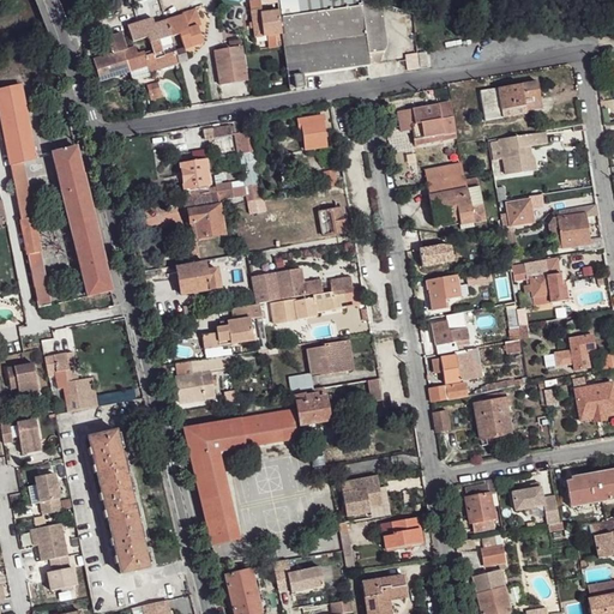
[(257,0),(247,1),(254,38),(262,36),(265,36),(277,35),(282,35),(278,10),(259,12),(257,0)]
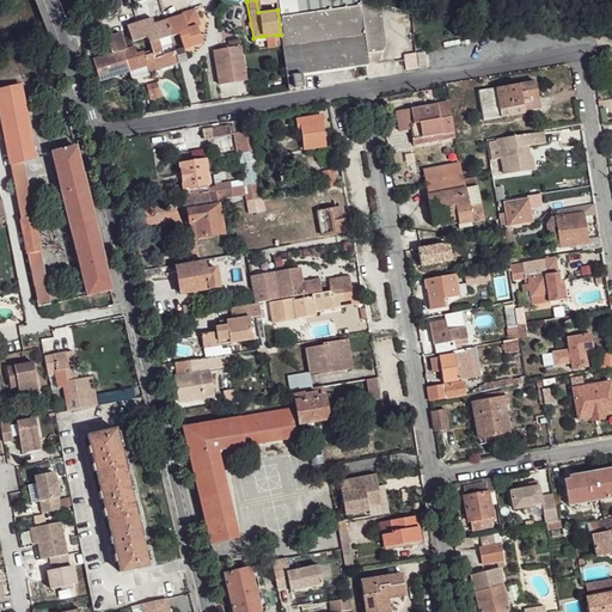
[(277,10),(275,0),(256,0),(258,12),(277,10)]
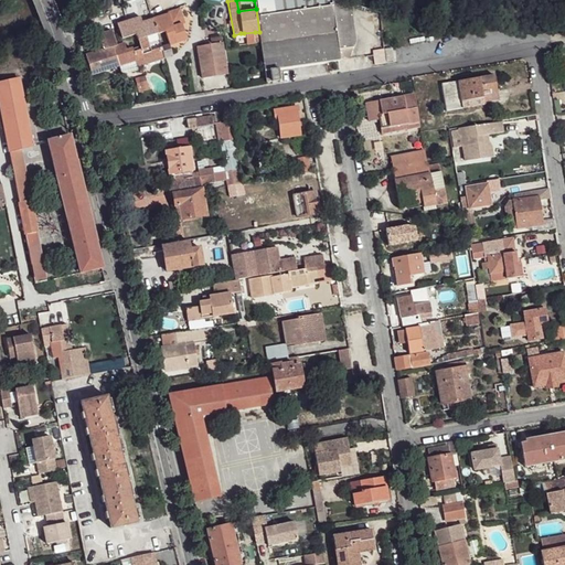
[(351,4),(334,0),(256,0),(262,31),(259,32),(263,46),(266,71),(279,68),(351,57),(355,35),(351,4)]
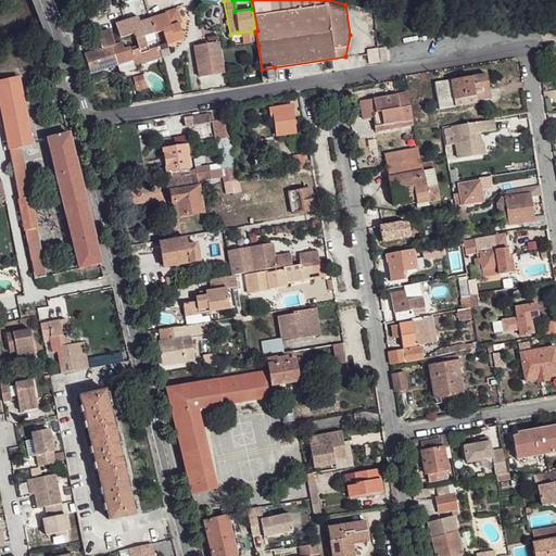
[(165,13),(150,19),(151,21),(154,34),(162,32),(166,45),(184,40),(179,24),(180,23),(176,8),(165,11),(165,13)]
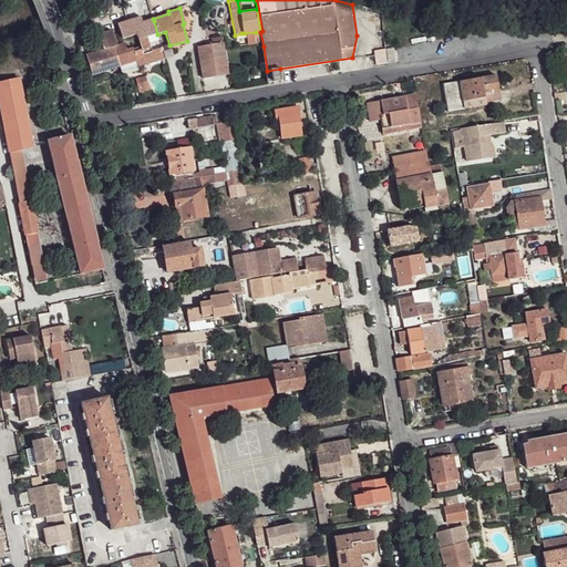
[(154,21),(140,24),(141,31),(136,32),(138,40),(157,34),(154,21)]
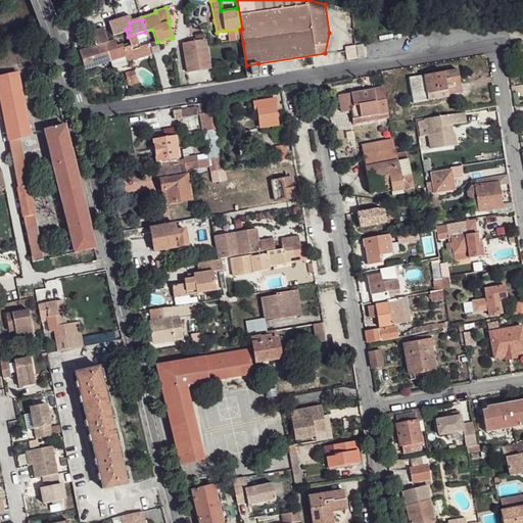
[(89,35),(93,48),(125,39),(128,37),(126,30),(130,29),(129,22),(89,35)]
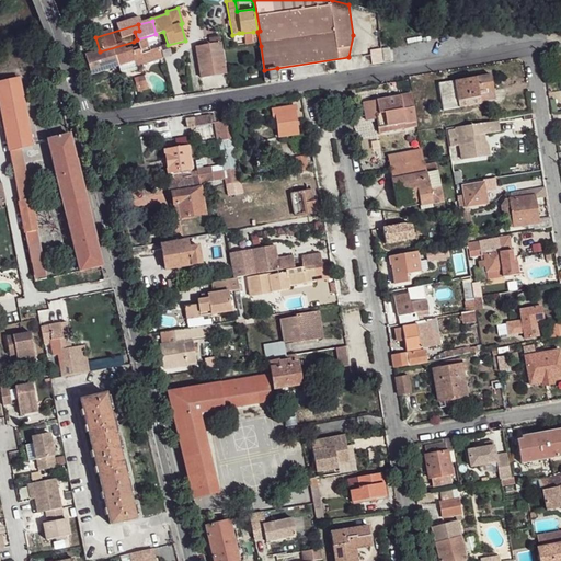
[(253,32),(242,33),(244,44),(255,42),(253,32)]
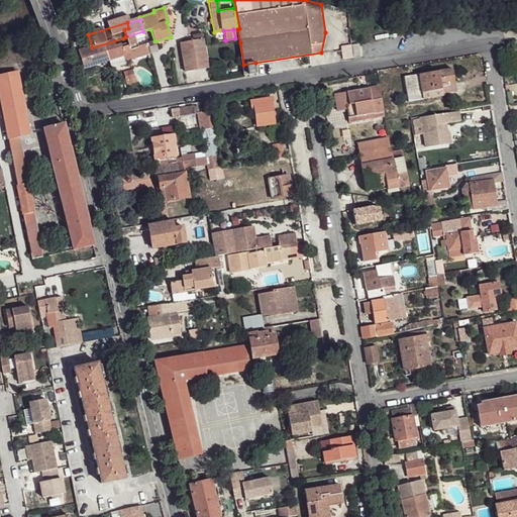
[(185,43),(181,45),(185,72),(207,69),(204,47),(202,34),(194,35),(194,42),(185,43)]
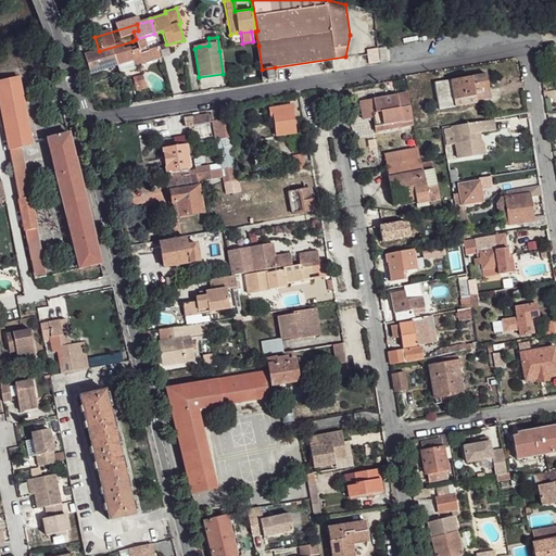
[(99,51),(85,55),(85,57),(90,73),(90,74),(134,60),(134,57),(137,55),(133,41),(99,51)]
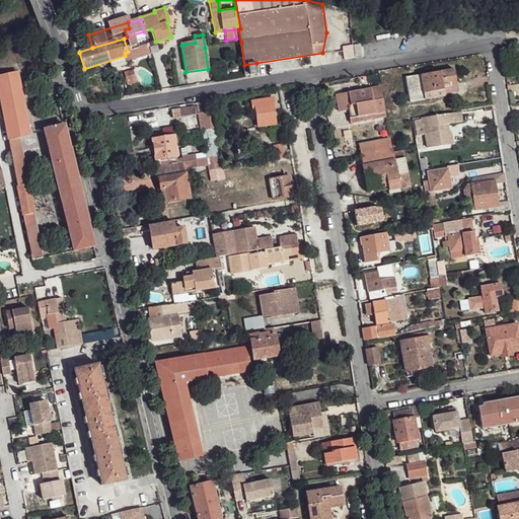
[(153,44),(146,46),(148,53),(155,51),(153,44)]
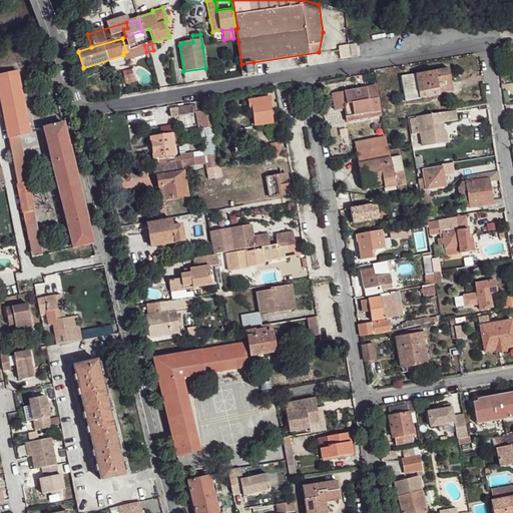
[(126,51),(123,52),(123,55),(125,60),(147,54),(146,52),(144,45),(126,51)]
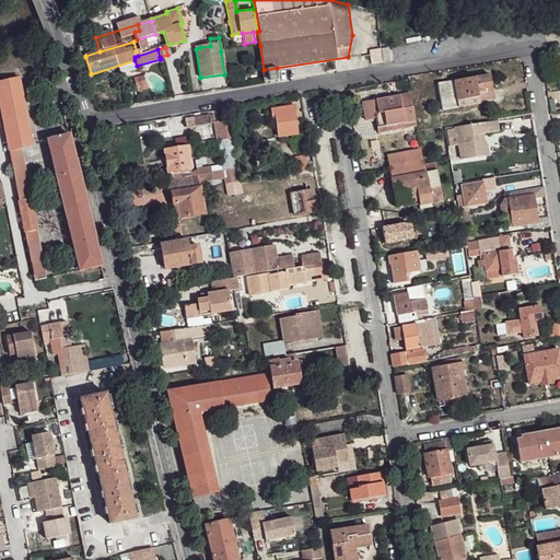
[(85,57),(81,58),(86,74),(91,73),(85,57)]
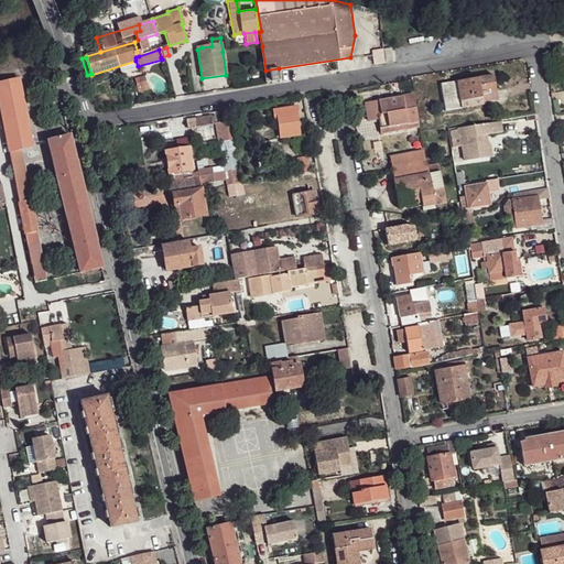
[(279,68),(266,71),(268,83),(281,80),(279,68)]
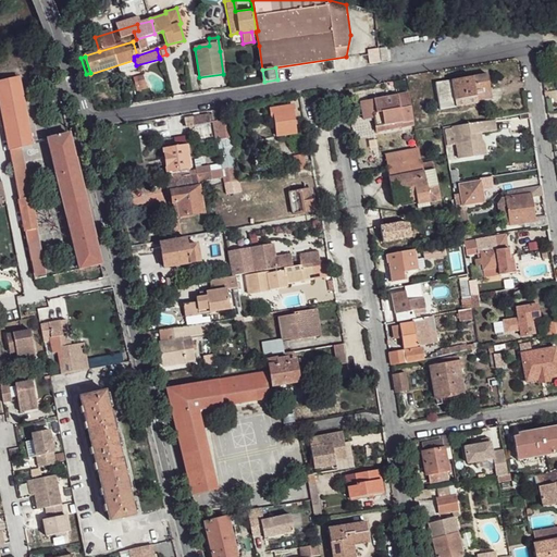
[(486,75),(434,83),(438,111),(454,108),(454,101),(474,98),(475,101),(490,98),(486,75)]
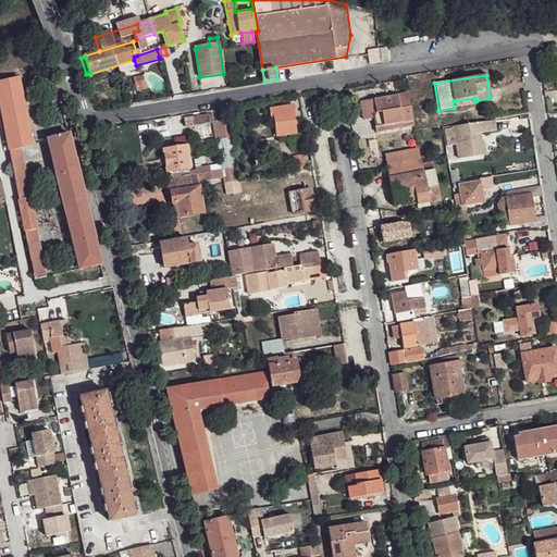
[(0,82),(0,106),(9,150),(10,150),(21,148),(33,146),(20,78),(0,82)]
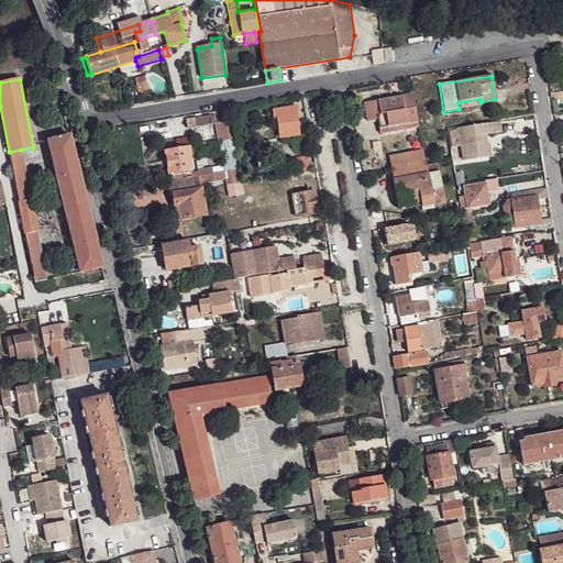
[(411,96),(364,103),(366,121),(377,120),(377,116),(385,114),(387,127),(415,123),(411,96)]
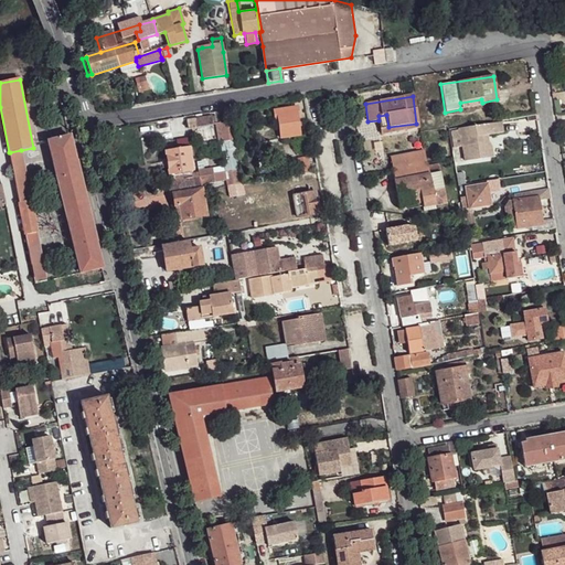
[(481,99),(460,103),(460,109),(481,106),(482,103),(481,99)]
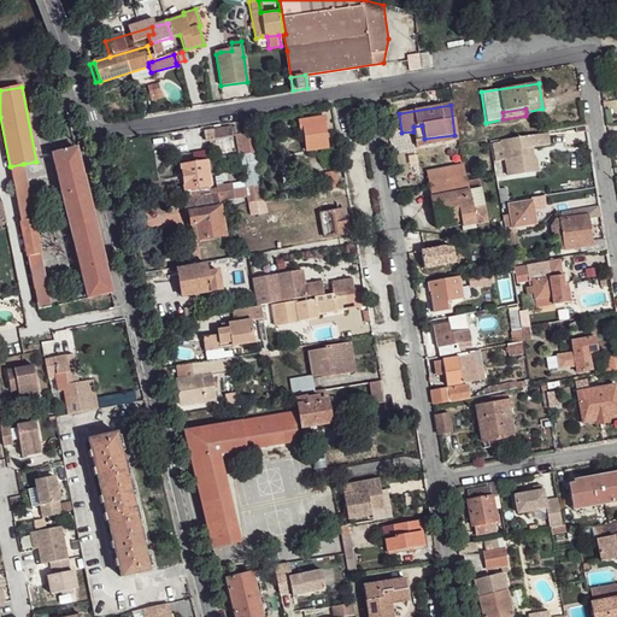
[(324,117),(299,122),(301,131),(304,131),(307,152),(328,148),(324,128),(325,128),(324,117)]
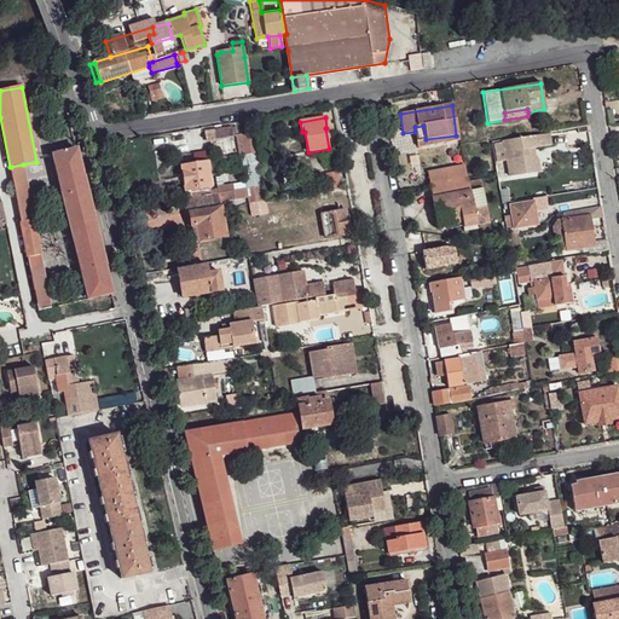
[(456,136),(426,139),(423,126),(415,127),(415,132),(417,140),(418,146),(457,140),(456,136)]
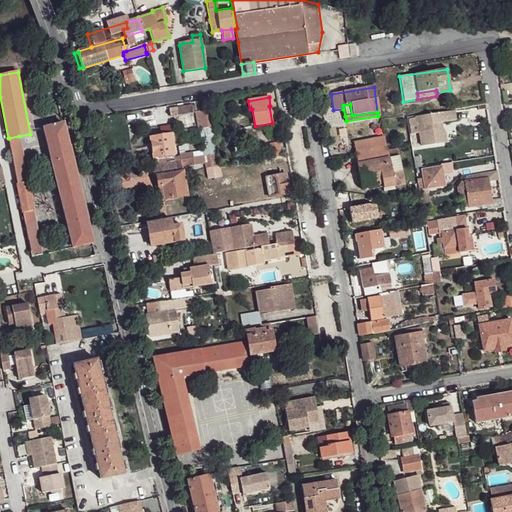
[(196,106),(177,109),(179,116),(196,113),(196,106)]
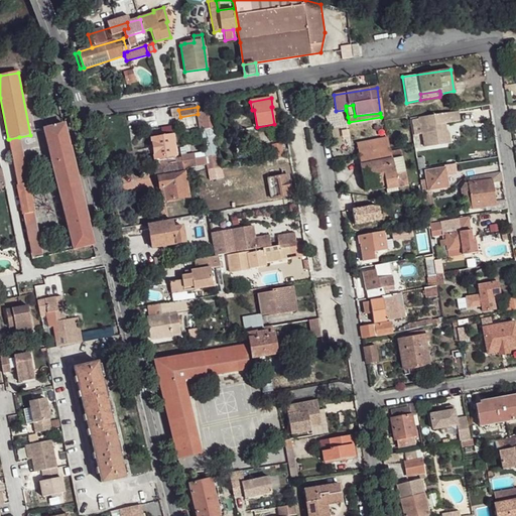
[(212,113),(202,115),(204,130),(215,128),(212,113)]
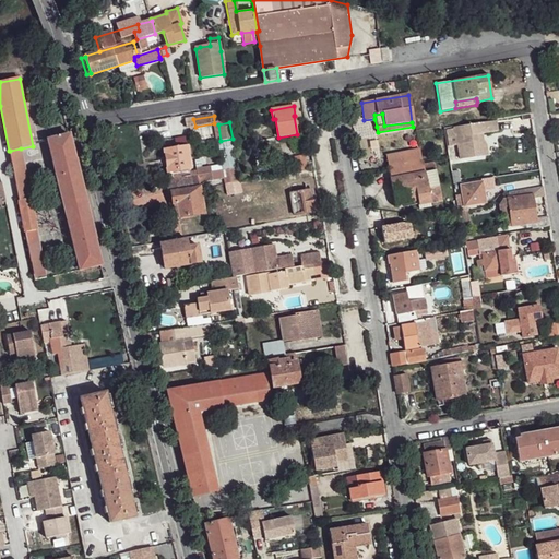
[(498,122),(456,129),(459,146),(461,146),(462,159),(490,156),(488,144),(483,141),(480,141),(479,135),(500,132),(498,122)]
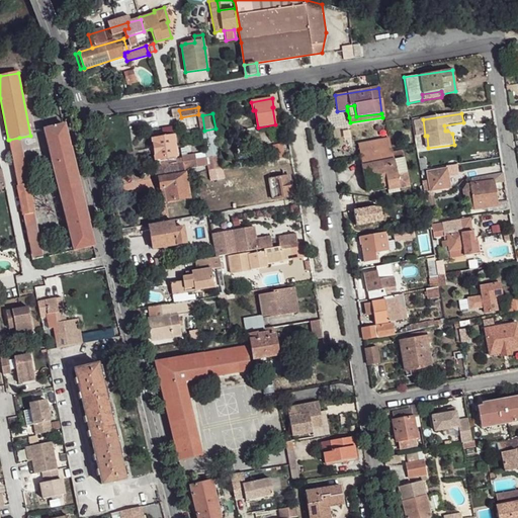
[(45,130),(74,250),(94,245),(64,124),(45,130)]
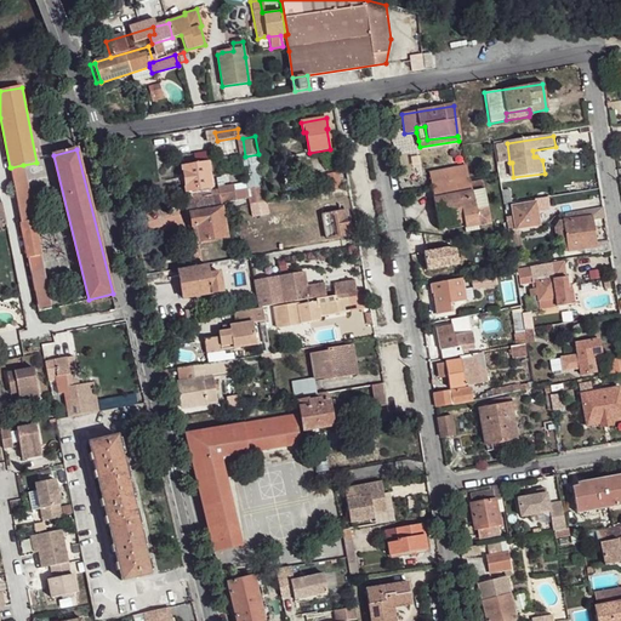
[(205,154),(194,155),(195,165),(183,166),(183,175),(186,184),(187,192),(211,188),(205,154)]
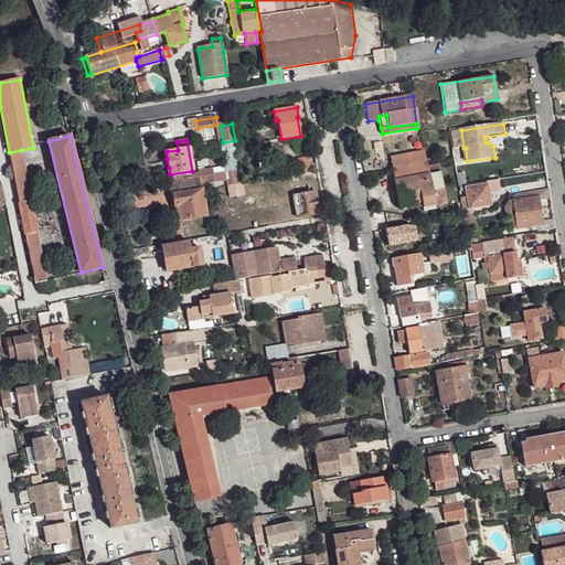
[(21,150),(10,152),(20,203),(31,200),(21,150)]
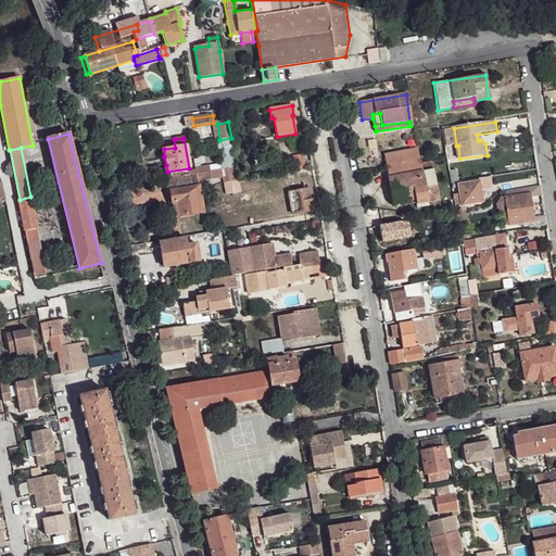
[(433,172),(422,173),(420,161),(418,149),(386,154),(390,178),(389,178),(394,204),(416,201),(417,205),(429,203),(426,189),(437,187),(433,172)]
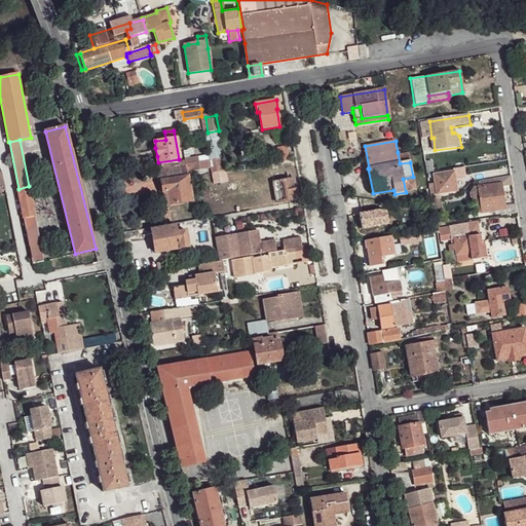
[(285,148),(276,150),(277,160),(287,159),(287,154),(285,148)]
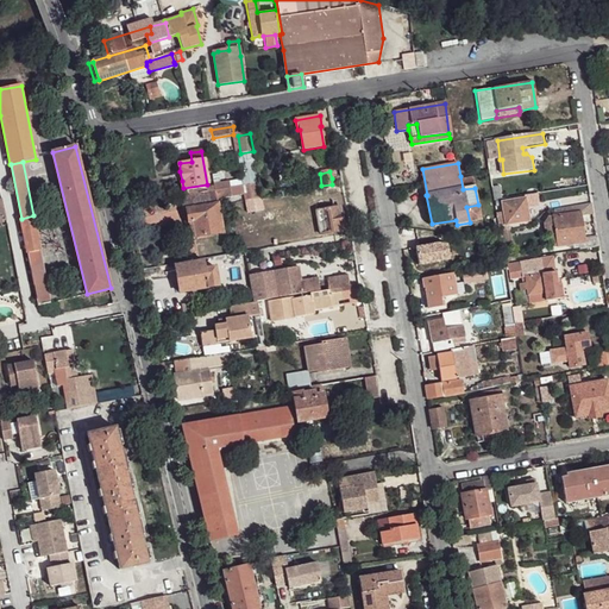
[(258,184),(243,187),(246,201),(261,199),(258,184)]
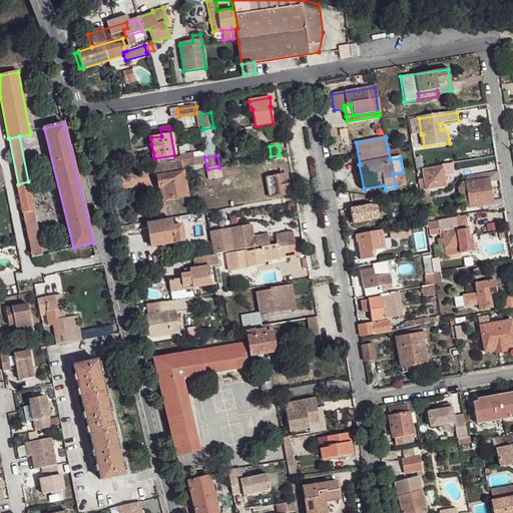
[(194,159),(153,165),(159,202),(188,197),(184,168),(195,166),(194,159)]
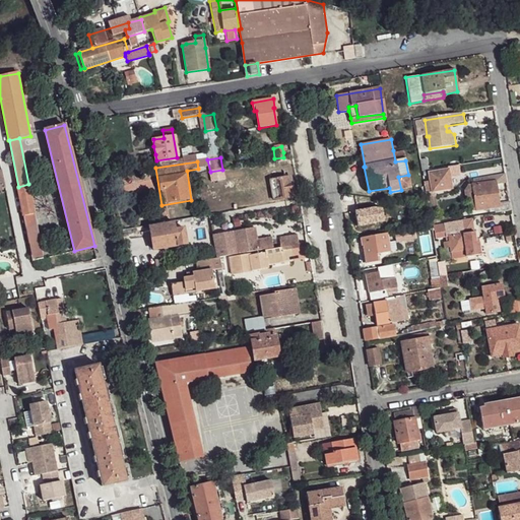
[(281,171),(268,172),(273,201),(291,198),(287,178),(283,178),(281,171)]
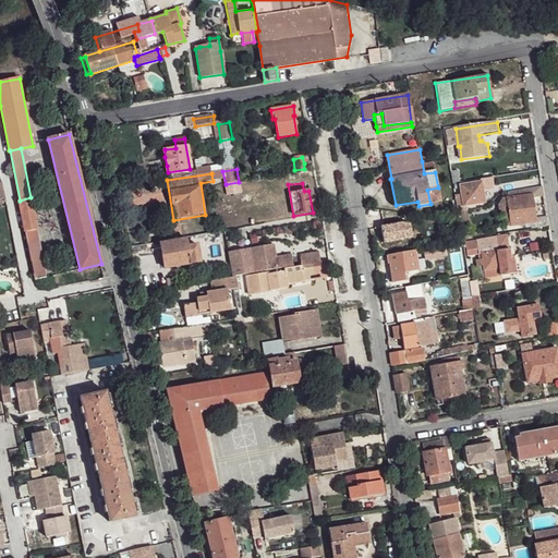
[(480,183),(460,185),(461,194),(463,205),(464,208),(484,205),(480,183)]
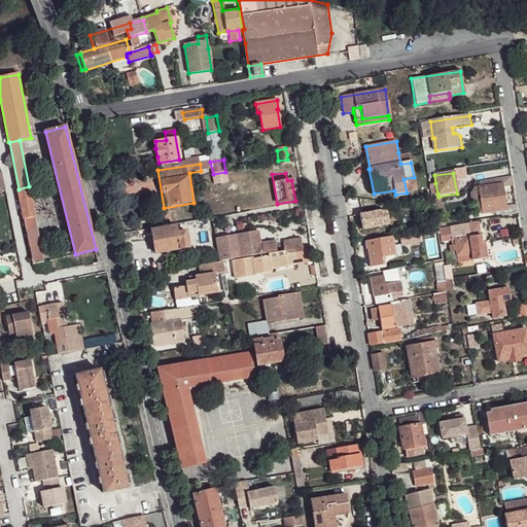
[(414,177),(403,179),(407,192),(417,190),(414,177)]
